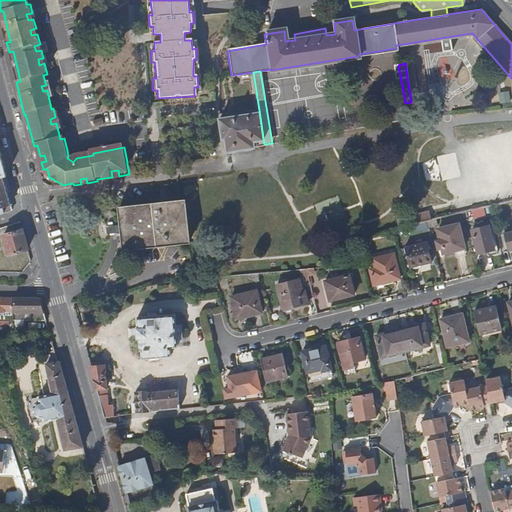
[(498,92),(500,103),(511,102),(510,90),(498,92)]
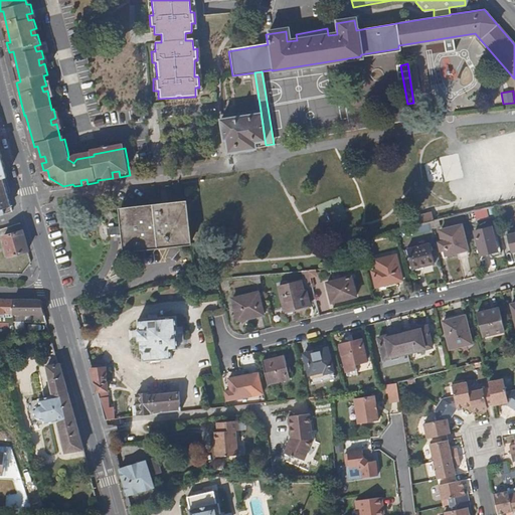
[(265,139),(261,111),(220,118),(223,137),(225,137),(228,152),(256,147),(255,141),(265,139)]
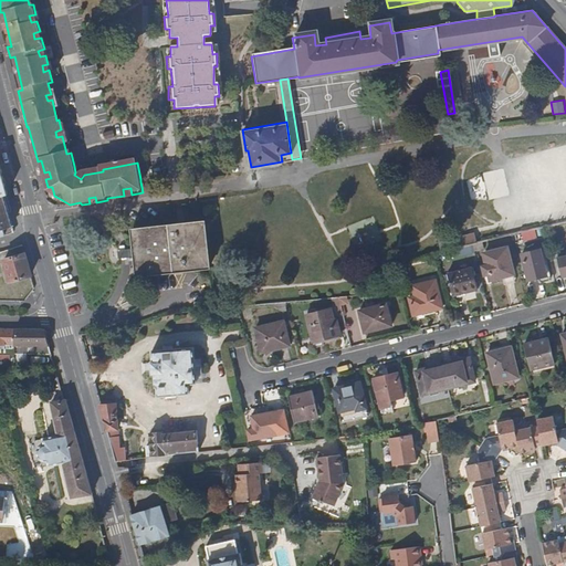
[(282,161),(292,159),(291,153),(281,155),(282,161)]
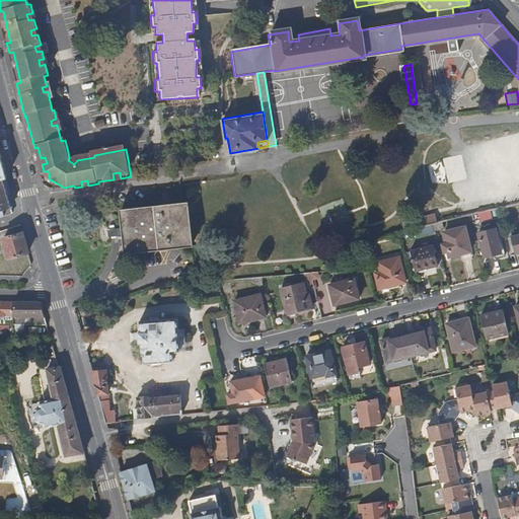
[(1,178),(0,177),(0,215),(3,214),(2,212),(10,210),(1,178)]
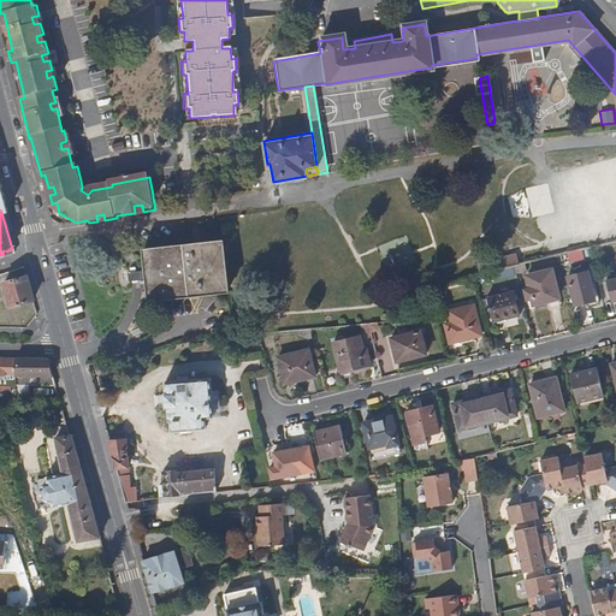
[(230,291),(225,241),(201,244),(191,246),(164,248),(164,247),(159,247),(159,249),(147,250),(149,271),(149,280),(150,285),(152,300),(193,296),(230,291)]
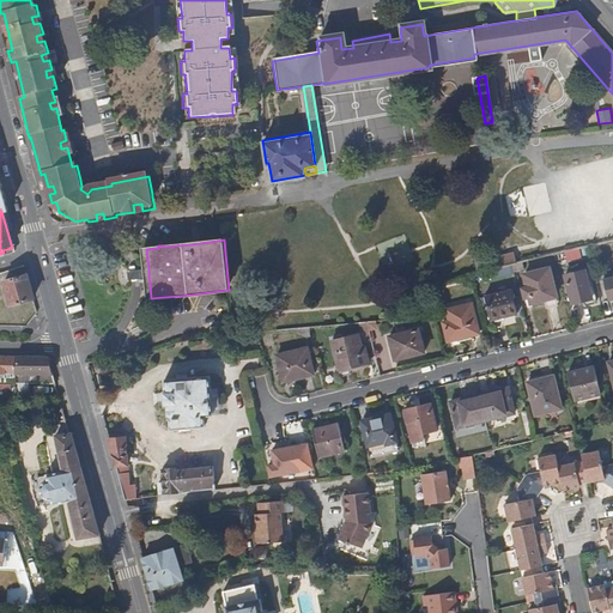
[(516,261),(513,252),(497,256),(501,266),(516,261)]
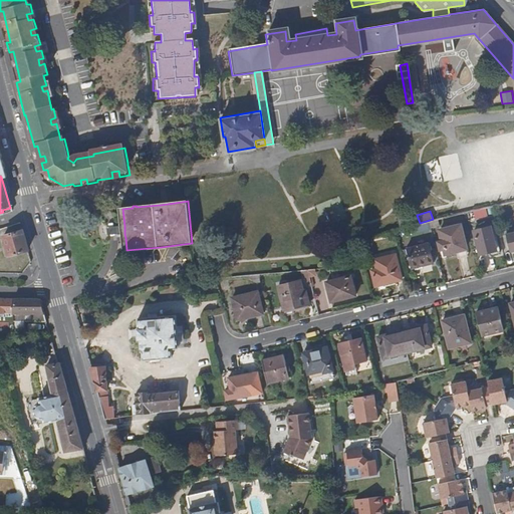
[(466,250),(460,225),(440,230),(446,255),(466,250)]
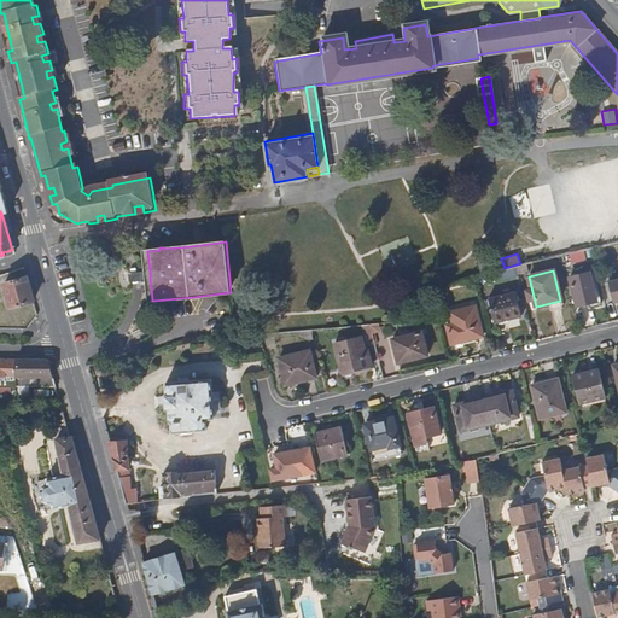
[(150,281),(150,272),(140,273),(133,273),(133,284),(150,281)]
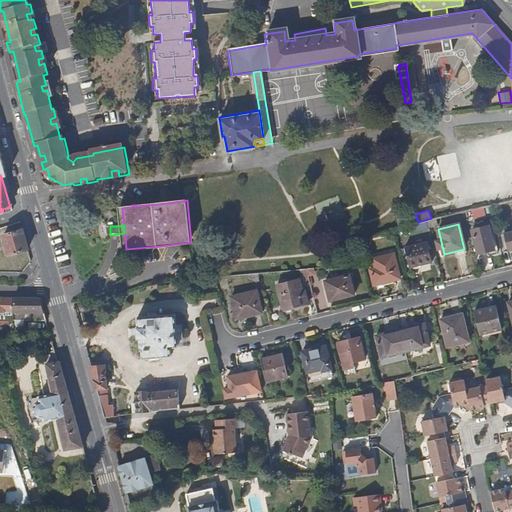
[(495,250),(490,226),(473,230),(478,254),(495,250)]
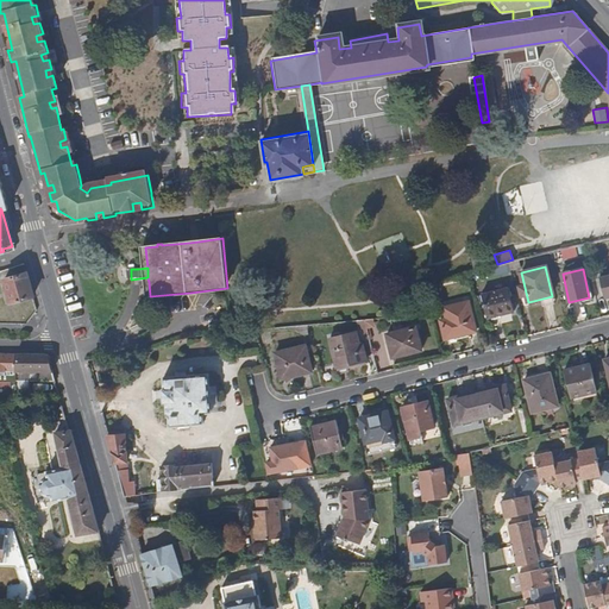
[(31,295),(24,271),(4,277),(11,301),(31,295)]
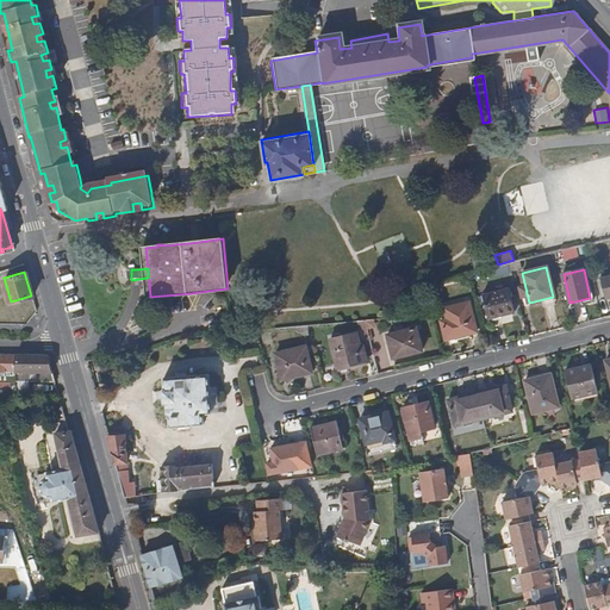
[(516,312),(510,288),(484,294),(490,318),(516,312)]
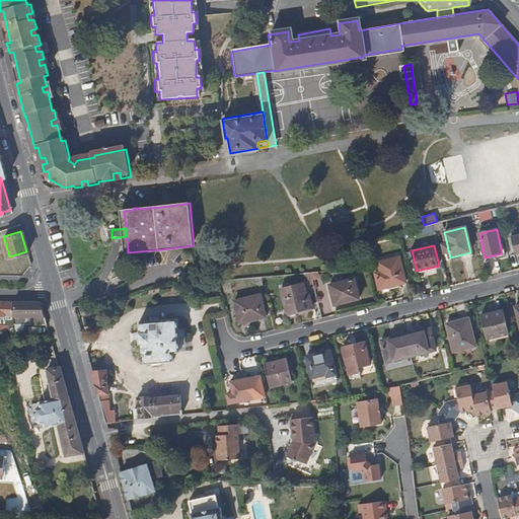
[(406,282),(399,256),(379,262),(384,285),(396,282),(397,284),(406,282)]
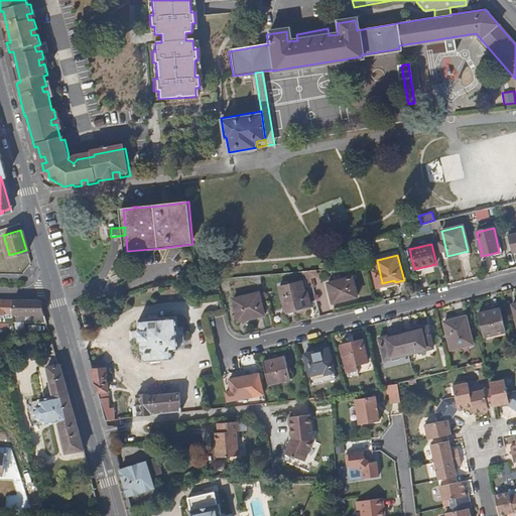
[(321,277),(320,270),(311,271),(313,282),(318,281),(321,277)]
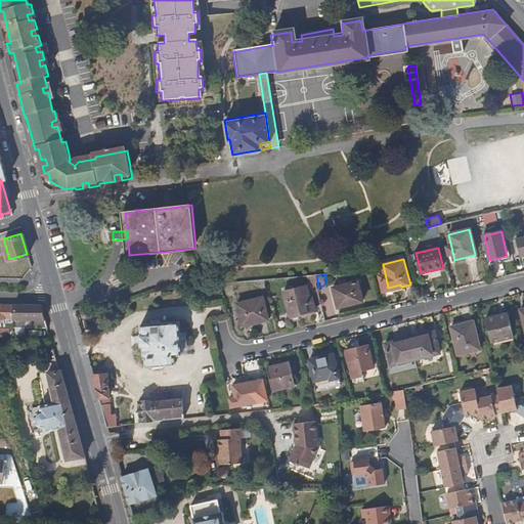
[(362,301),(357,281),(334,288),(339,307),(362,301)]
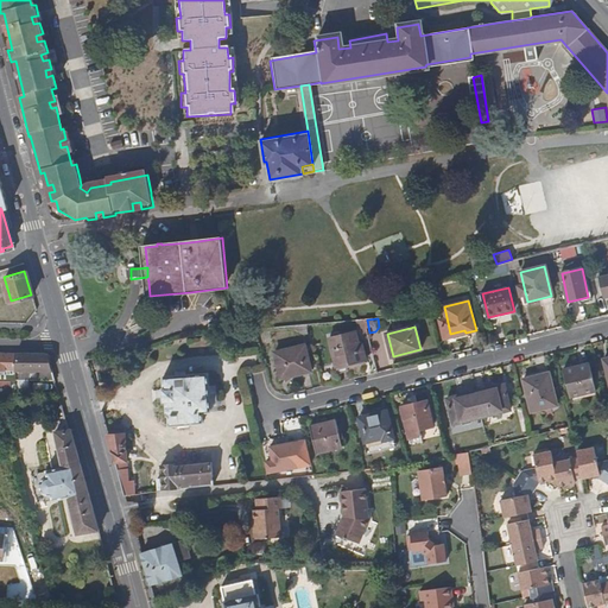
[(359,342),(355,329),(330,336),(339,368),(368,361),(363,342),(359,342)]
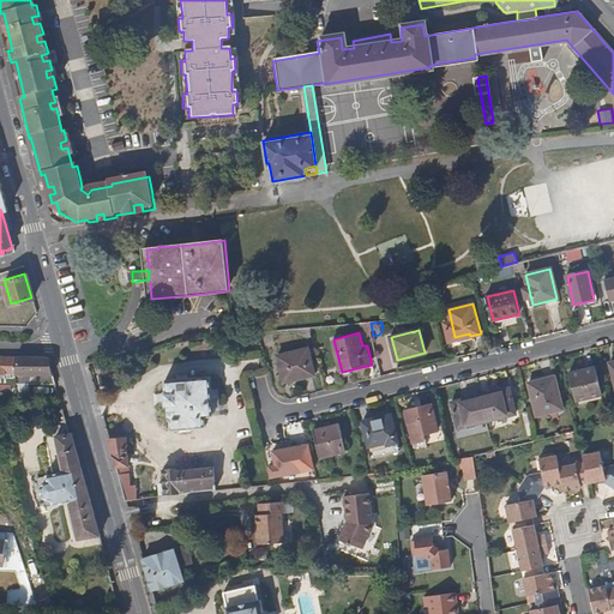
[(314,377),(308,350),(280,356),(286,379),(299,377),(299,379),(314,377)]
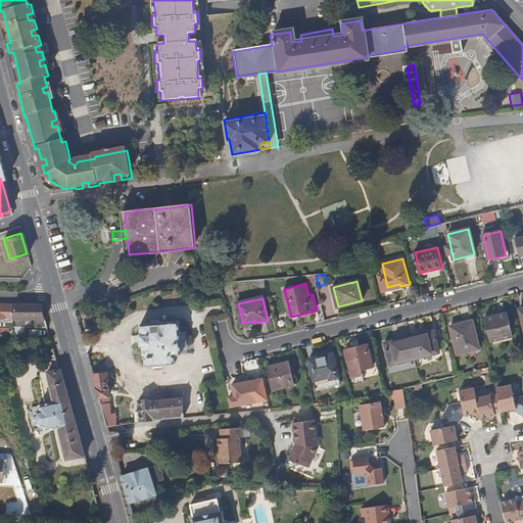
[(39,303),(29,303),(0,302),(0,328),(13,329),(13,327),(47,328),(44,316),(41,305),(39,303)]
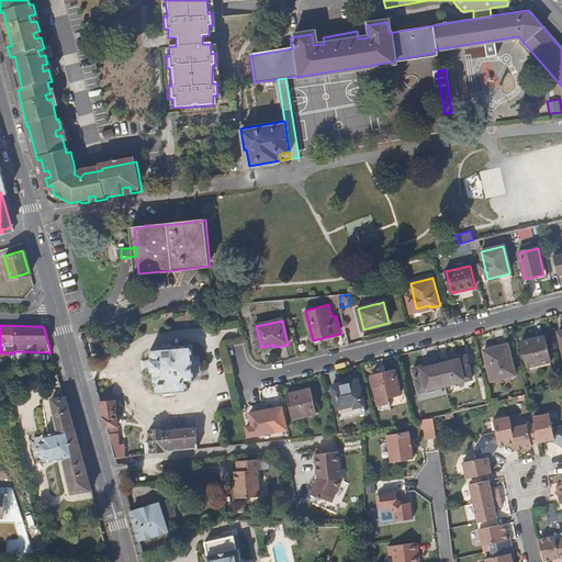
[(549,360),(543,335),(519,341),(525,366),(549,360)]
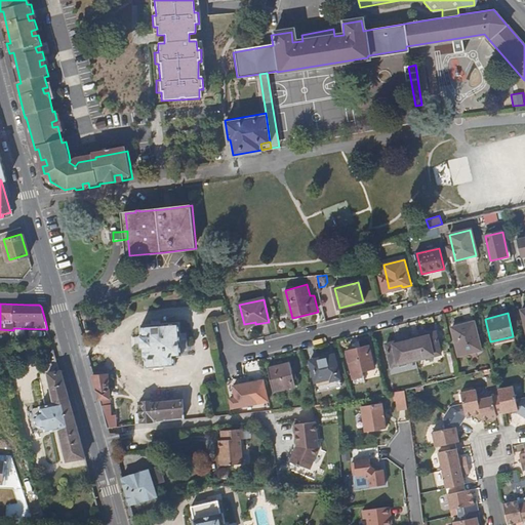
[(180,333),(178,322),(140,326),(142,335),(139,335),(140,347),(143,347),(144,358),(146,358),(147,367),(175,365),(175,357),(183,356),(180,333)]
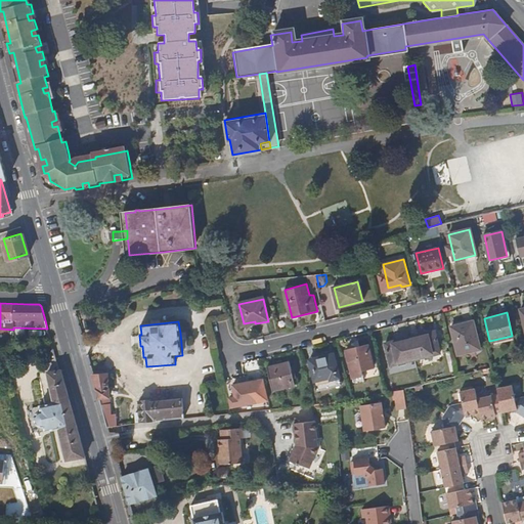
[(457,354),(475,349),(479,348),(476,336),(472,321),(450,326),(457,354)]
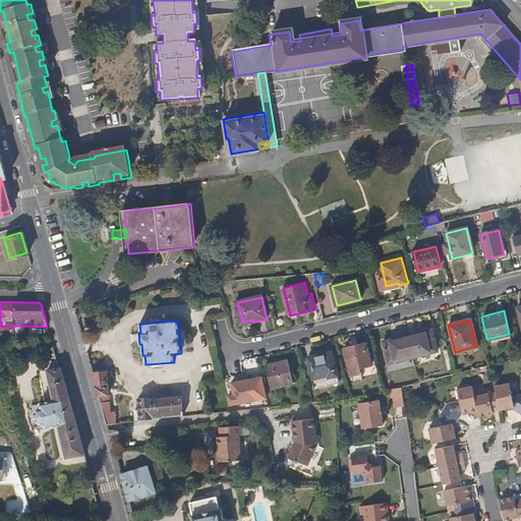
[(431,328),(407,334),(413,356),(437,350),(431,328)]
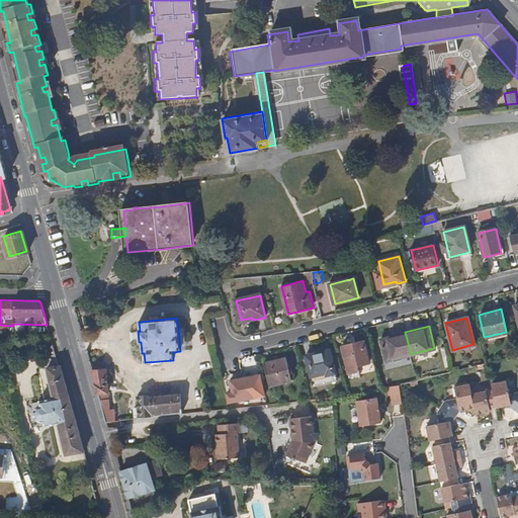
[(411,354),(405,332),(379,338),(385,360),(411,354)]
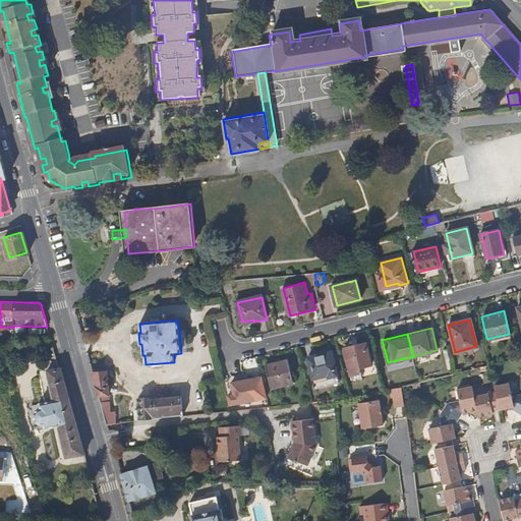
[(370,363),(365,342),(343,348),(350,377),(360,373),(358,366),(370,363)]
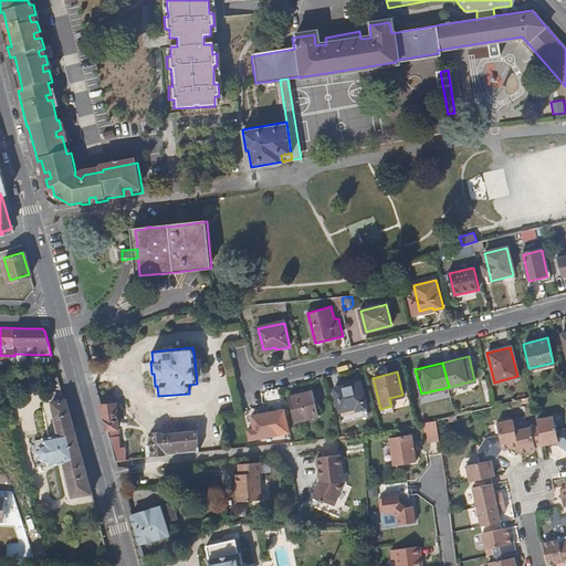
[(365,408),(359,379),(334,386),(339,411),(355,407),(356,410),(365,408)]
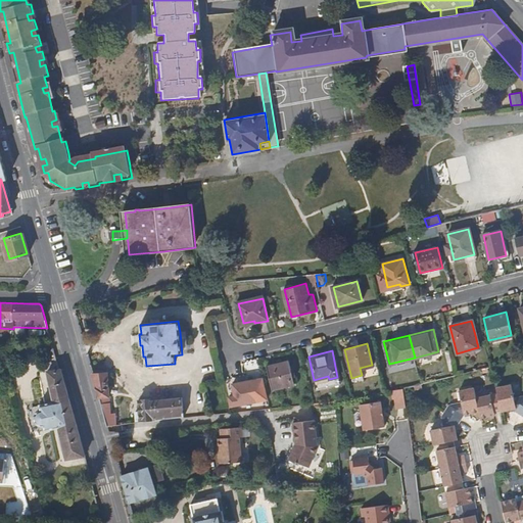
[(35,416),(37,423),(40,425),(44,426),(45,430),(58,426),(66,459),(84,456),(76,423),(70,406),(59,370),(58,370),(55,359),(50,360),(52,371),(47,372),(52,401),(39,405),(40,410),(36,414),(35,416)]
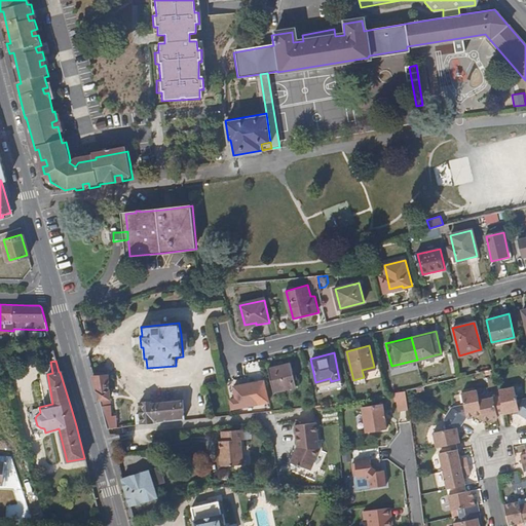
[(296,386),(290,363),(267,369),(273,391),(296,386)]
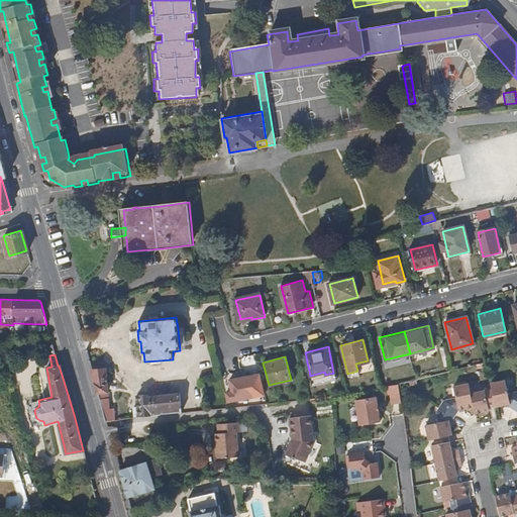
[(97,392),(108,391),(108,369),(91,370),(97,392)]
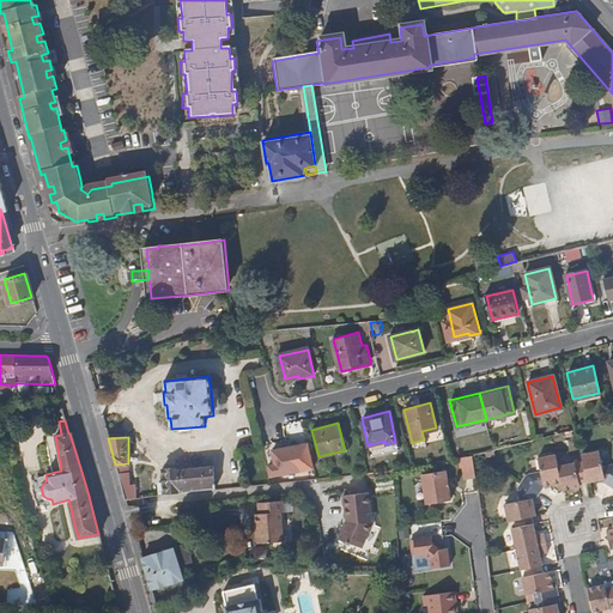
[(304,469),(298,445),(272,450),(277,469),(271,471),(272,477),(304,469)]
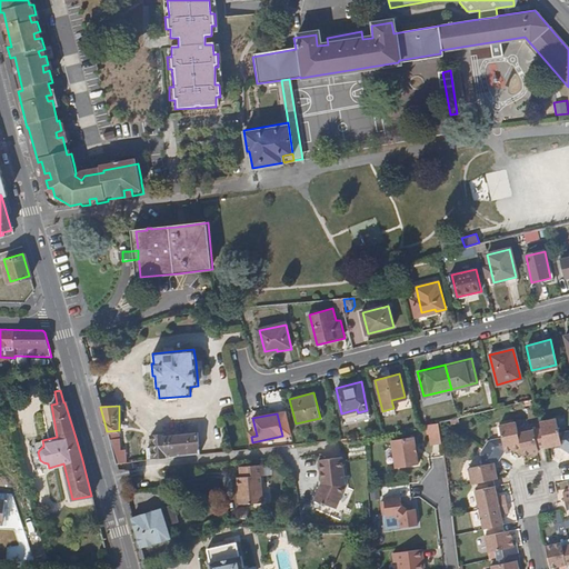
[(539,420),(540,426),(545,446),(545,447),(559,443),(559,447),(566,450),(568,443),(568,429),(558,431),(556,417),(539,420)]
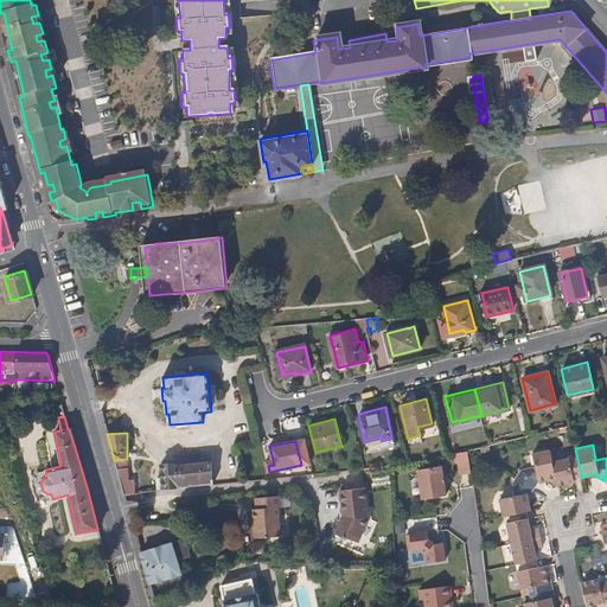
[(555,475),(553,460),(549,448),(532,452),(535,464),(521,467),(516,475),(534,486),(538,480),(555,475)]
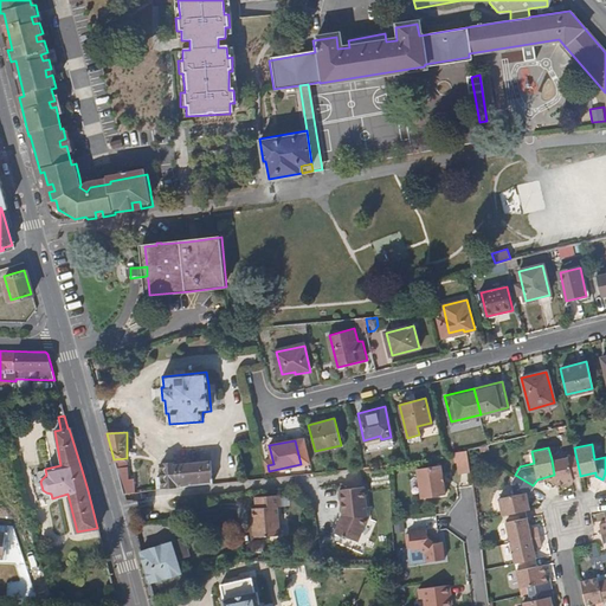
[(470,463),(468,450),(452,453),(455,464),(458,464),(459,477),(471,475),(470,463)]
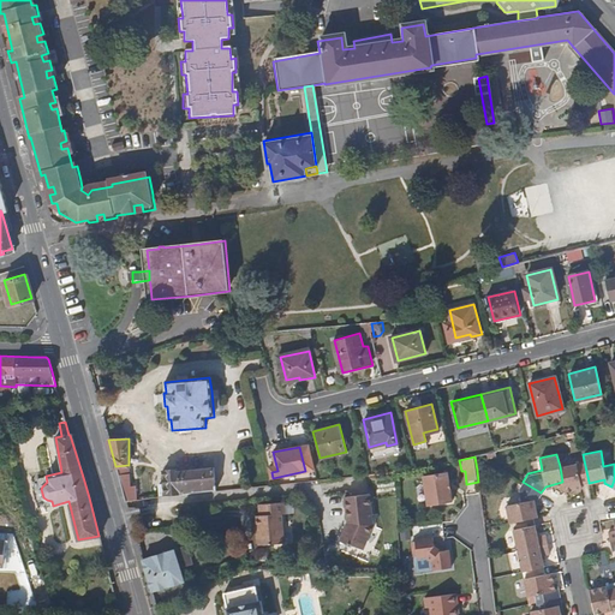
[(589,482),(584,460),(560,466),(562,482),(565,491),(583,487),(581,483),(589,482)]
